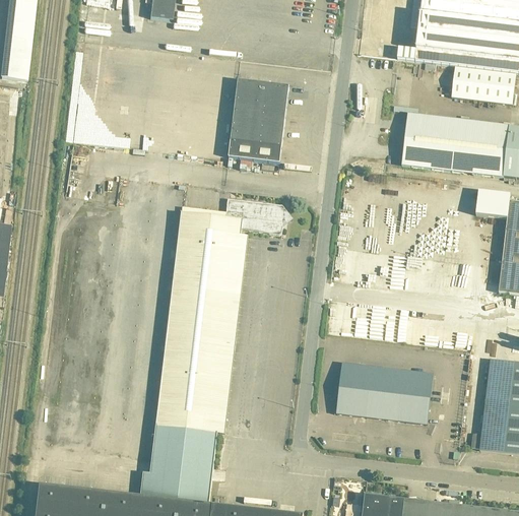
[(9,0),(1,76),(26,79),(36,0),(9,0)]
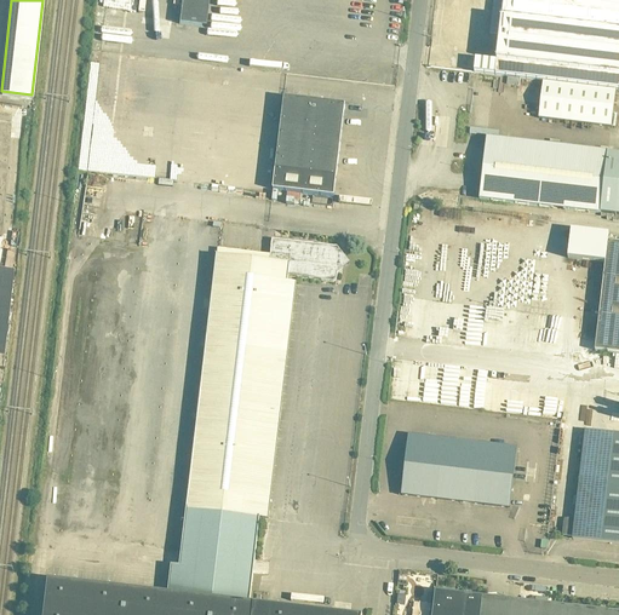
[(179,0),(178,19),(200,22),(202,0),(179,0)]
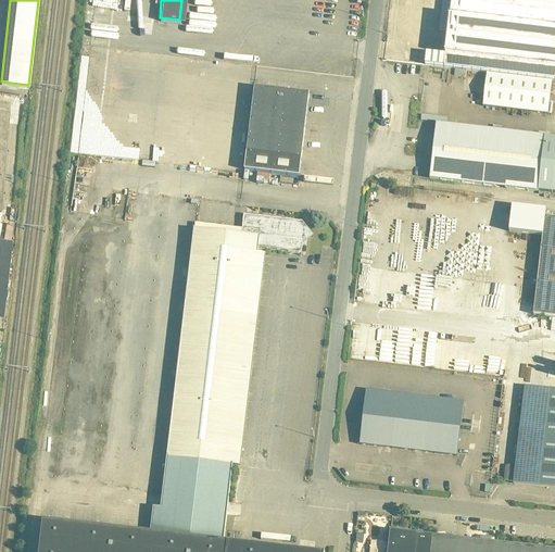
[(450,0),(443,51),(426,49),(424,62),(554,77),(554,0),(450,0)]
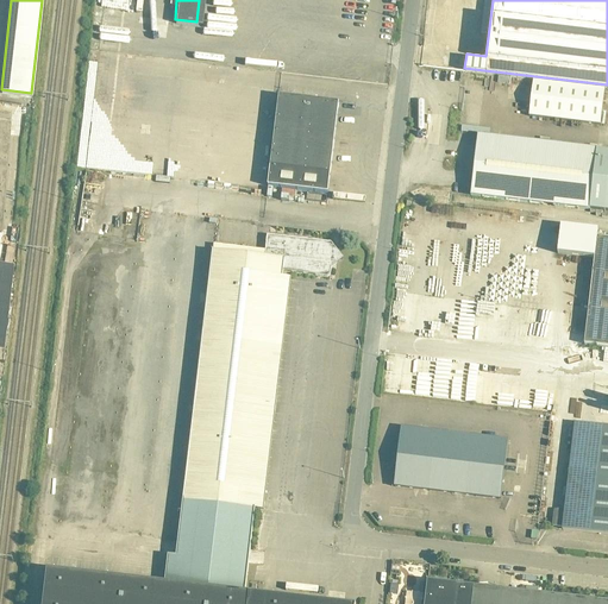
[(174,56),(170,98),(202,101),(215,102),(215,98),(227,99),(231,61),(174,56)]
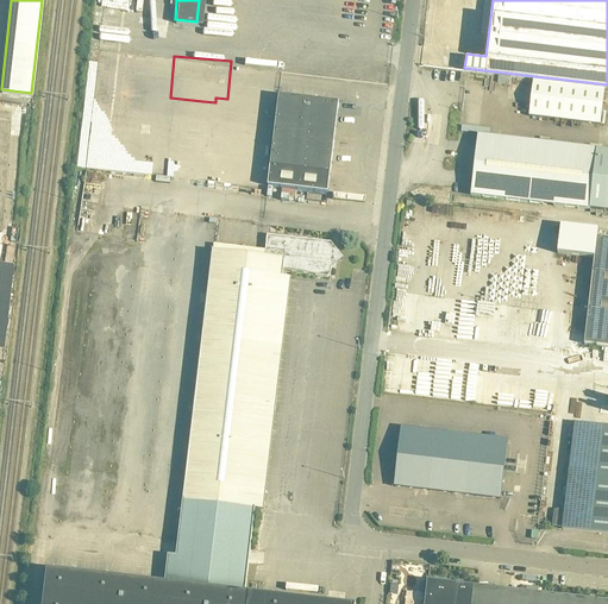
[(532,77),(528,113),(599,121),(603,86),(532,77)]
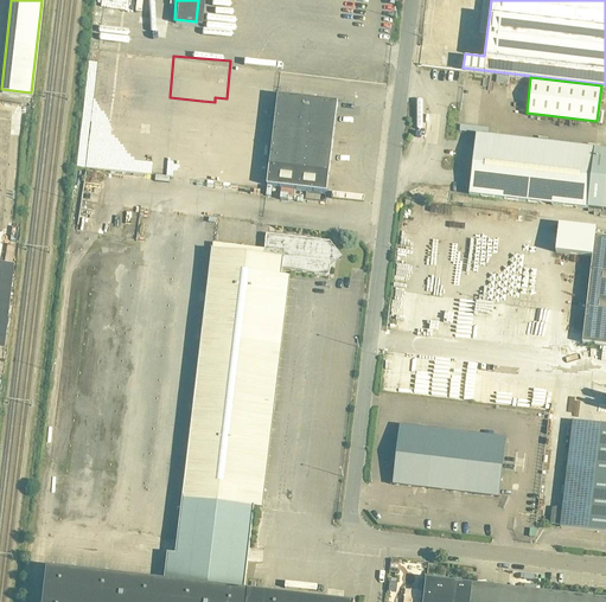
[(91,127),(116,128),(119,82),(109,82),(109,89),(93,88),(91,127)]
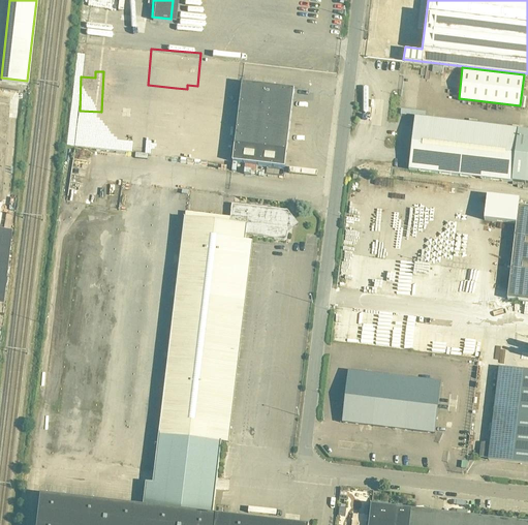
[(283,165),(293,86),(241,80),(231,159),(283,165)]
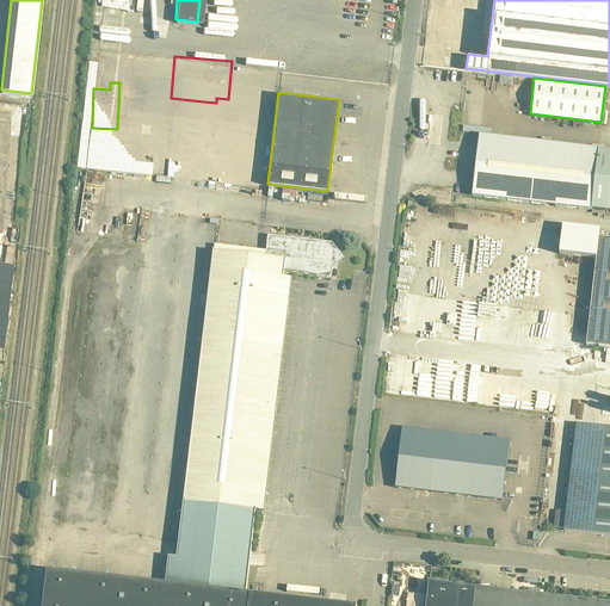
[(228,116),(228,107),(176,103),(173,124),(220,129),(221,115),(228,116)]
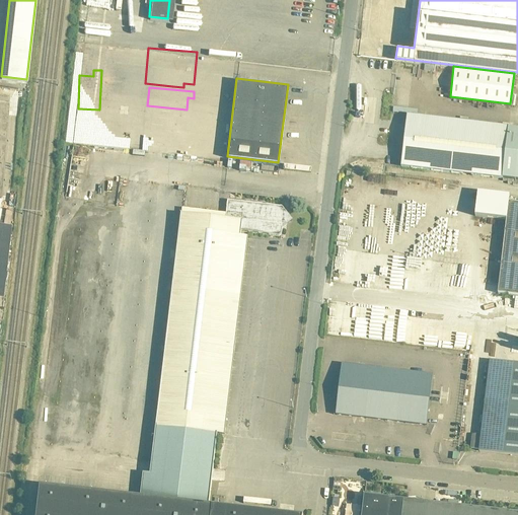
[(400,163),(502,175),(508,125),(407,113),(400,163)]
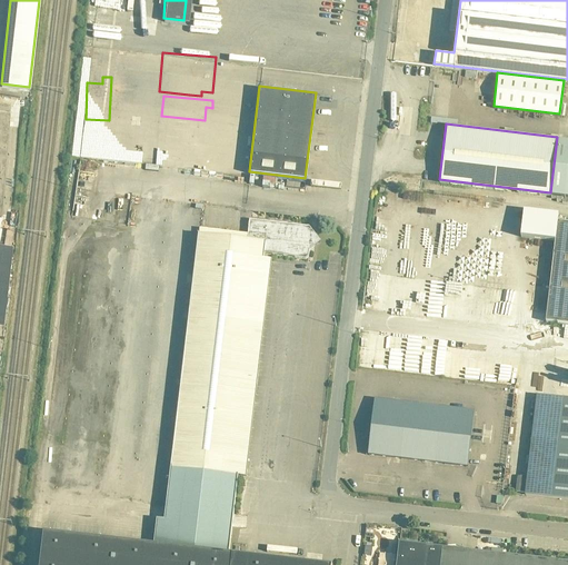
[(182,148),(190,149),(190,127),(181,127),(181,144),(171,142),(171,155),(182,155),(182,148)]
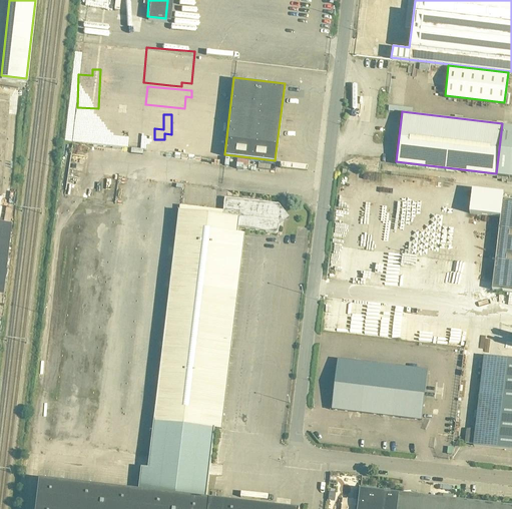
[(511,123),(502,123),(496,173),(511,175),(511,123)]
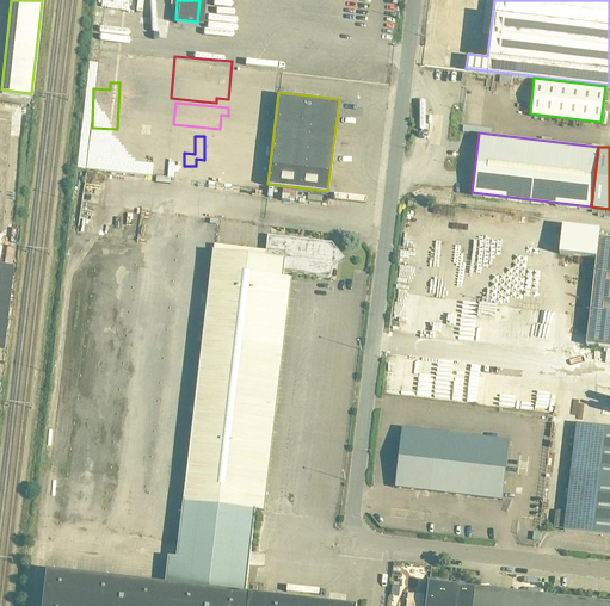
[(475,202),(455,202),(454,227),(460,227),(461,209),(475,209),(475,202)]
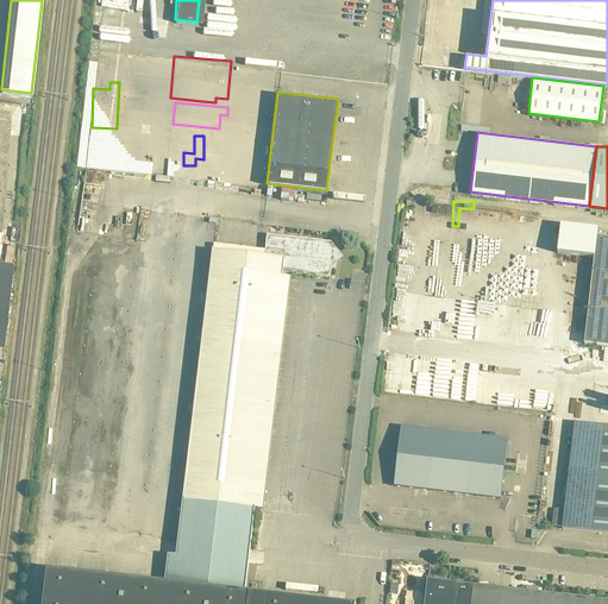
[(593,256),(595,233),(596,226),(559,222),(557,251),(593,256)]
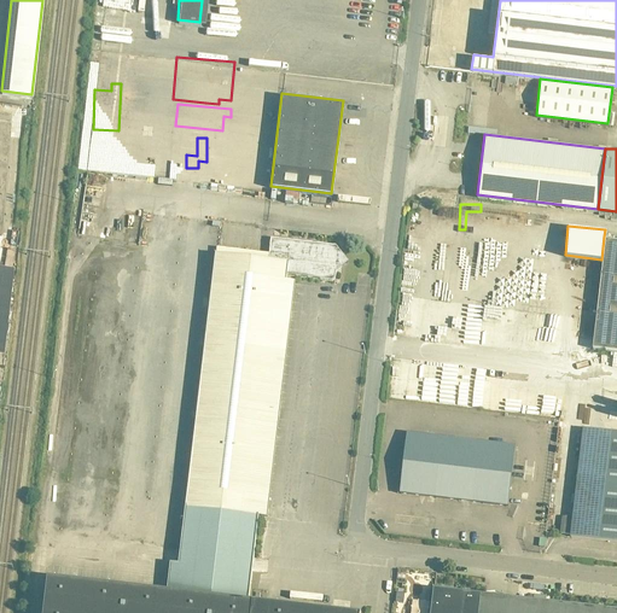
[(336,267),(341,263),(337,258),(338,246),(335,243),(271,234),(267,257),(215,251),(178,560),(169,559),(167,589),(46,574),(41,612),(616,612),(616,607),(432,587),(429,612),(359,612),(360,611),(248,599),(269,413),(278,413),(279,407),(271,406),(286,272),(331,278),(335,274),(336,267)]
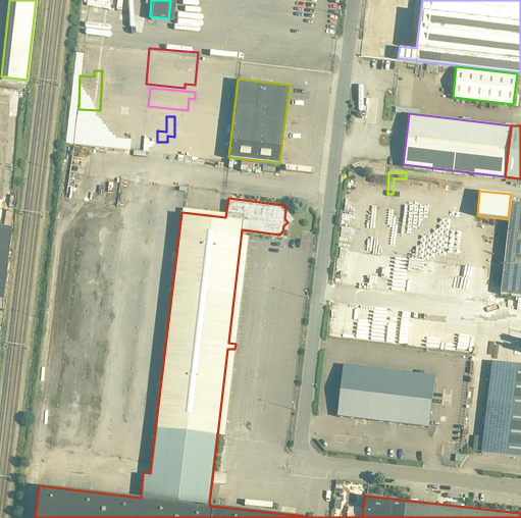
[(379,209),(380,202),(361,199),(359,210),(372,212),(373,207),(379,209)]
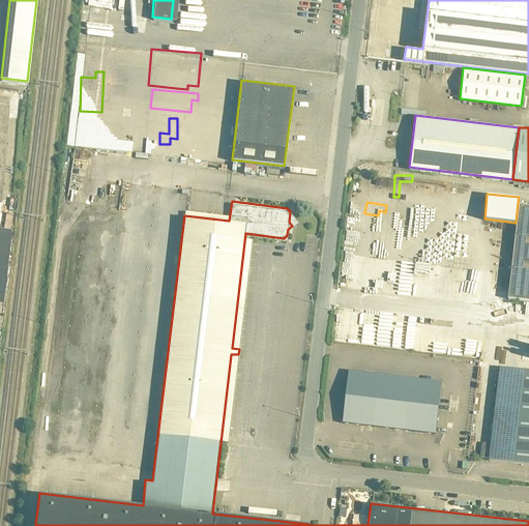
[(528,204),(518,203),(516,223),(507,296),(528,298),(528,204)]
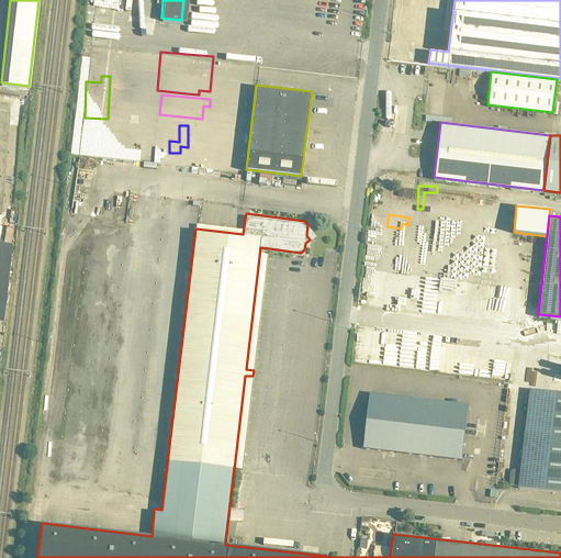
[(359,342),(357,358),(435,366),(439,365),(437,355),(432,355),(430,349),(426,349),(427,338),(426,335),(415,338),(417,346),(411,347),(417,348),(418,352),(413,353),(401,356),(400,352),(402,334),(393,333),(391,333),(391,338),(378,337),(369,339),(371,349),(365,349),(366,342),(359,342)]
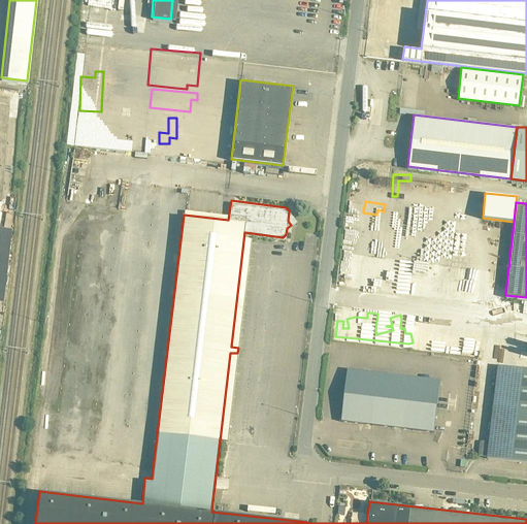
[(433,347),(434,335),(425,334),(425,332),(416,332),(416,344),(423,344),(423,346),(433,347)]
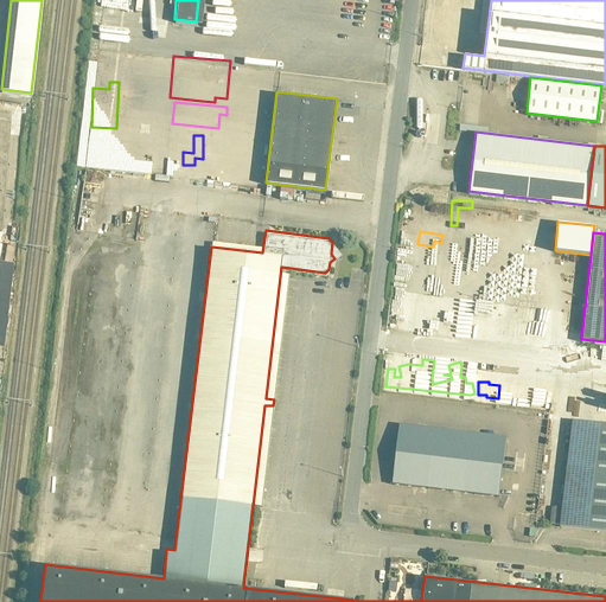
[(605,530),(605,421),(572,417),(559,525),(605,530)]
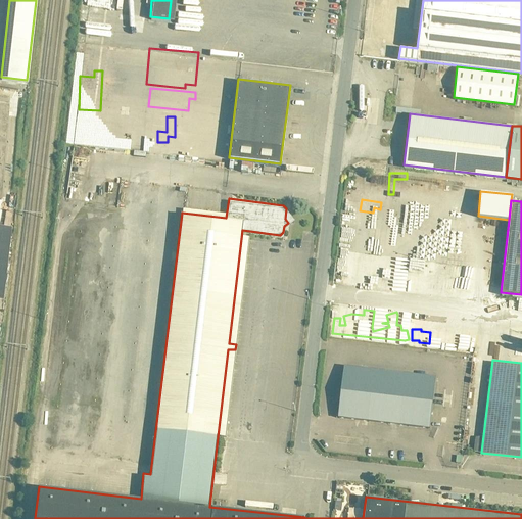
[(429,425),(435,374),(343,364),(337,414),(429,425)]
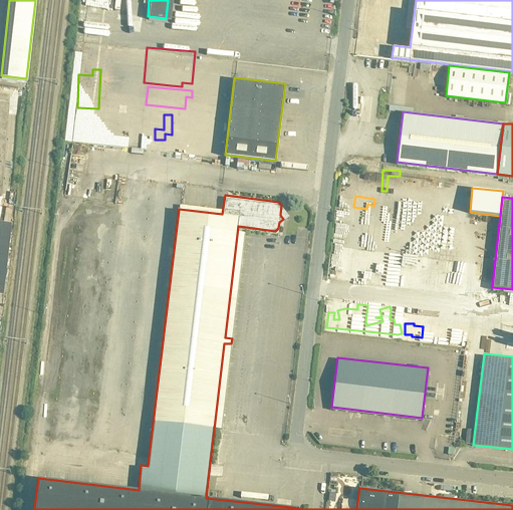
[(473,442),(474,427),(466,427),(465,441),(473,442)]
